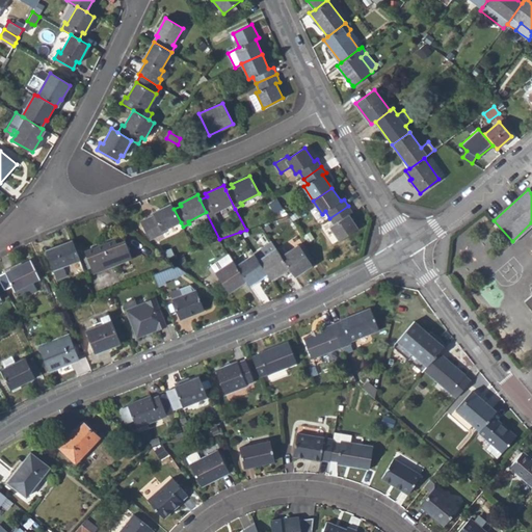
[(151,223),(143,227),(150,240),(163,233),(162,231),(181,222),(174,209),(171,204),(153,213),(155,215),(148,218),(151,223)]
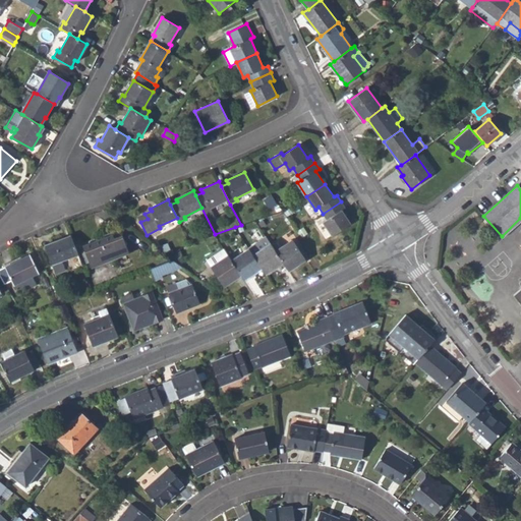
[(346,209),(341,201),(323,214),(327,220),(325,222),(333,235),(351,223),(342,211),(346,209)]
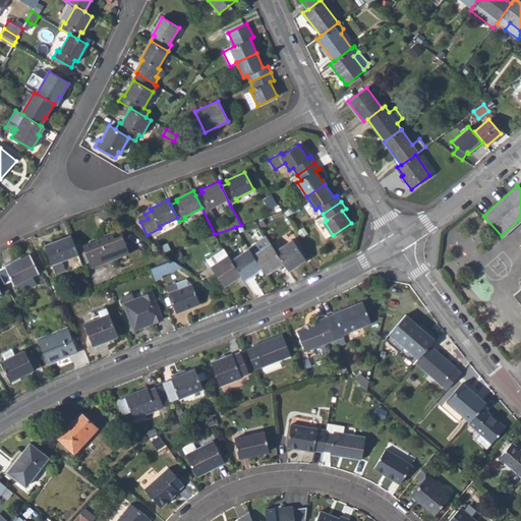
[(137,217),(140,222),(148,219),(145,214),(137,217)]
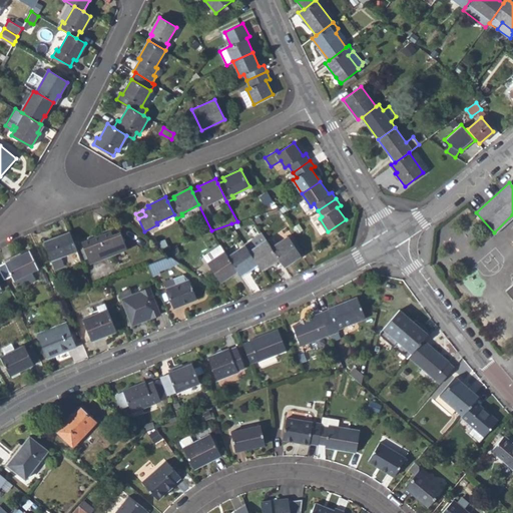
[(83,242),(91,264),(127,248),(120,231),(112,234),(111,231),(83,242)]
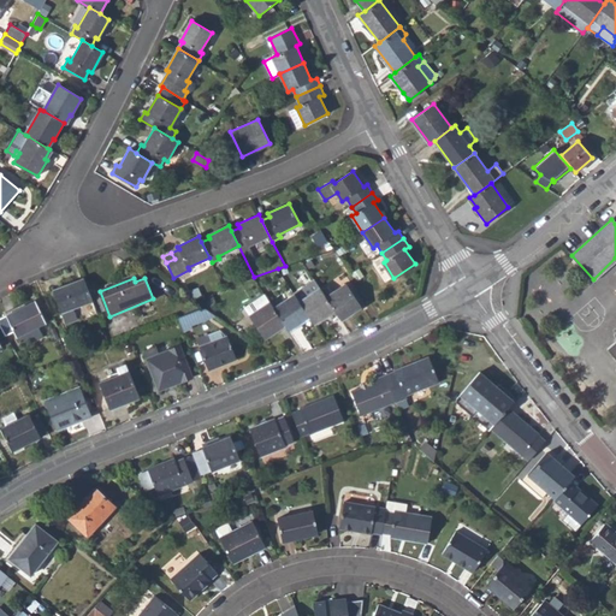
[(92,301),(84,279),(54,290),(65,324),(77,319),(73,308),(78,306),(92,301)]
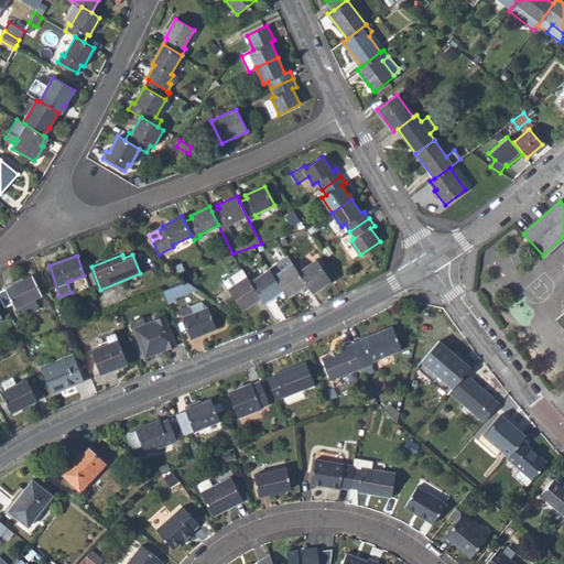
[(270,270),(274,277),(293,264),(289,257),(270,269),(270,270)]
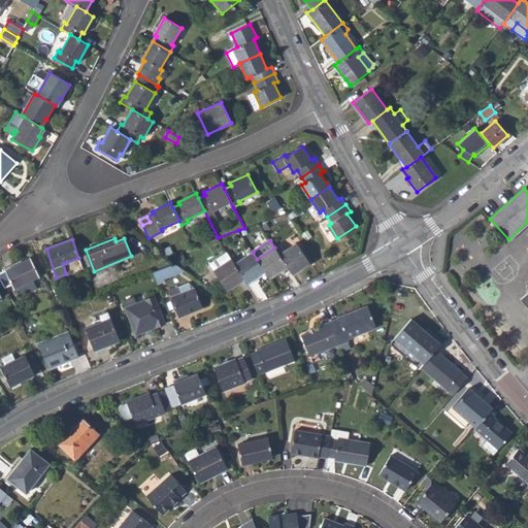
[(297,243),(279,255),(287,266),(293,274),(309,263),(297,243)]
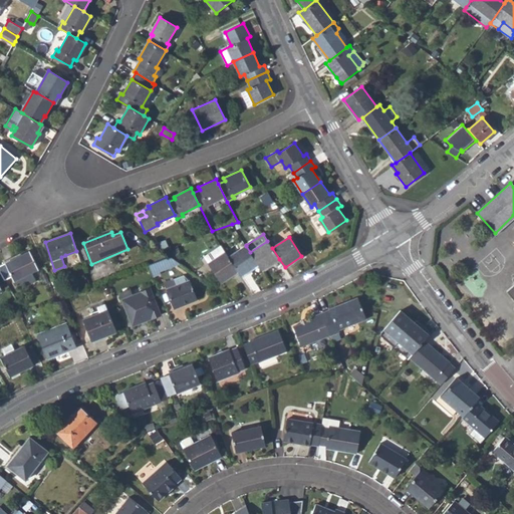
[(262,270),(279,259),(272,248),(267,241),(250,252),(258,264),(262,270)]
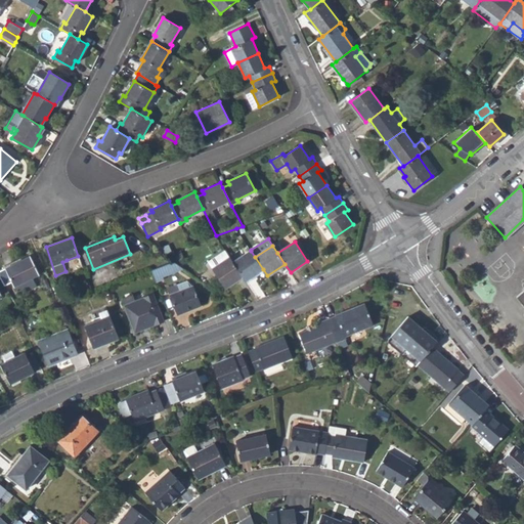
[(208,261),(212,268),(229,256),(225,250),(208,261)]
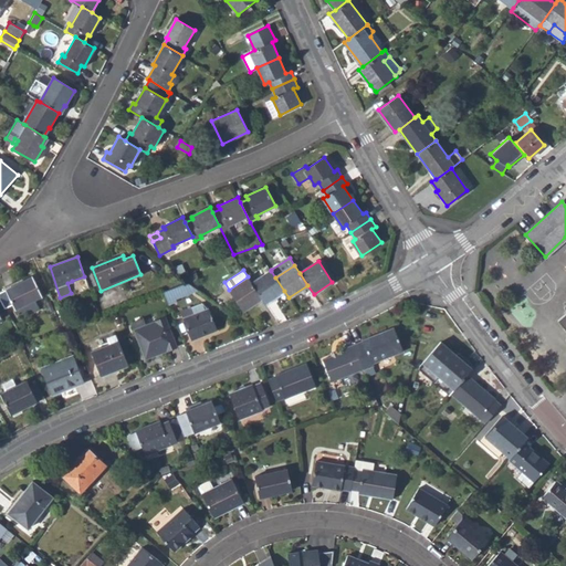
[(265,303),(284,291),(275,278),(271,271),(252,283),(262,299),(265,303)]
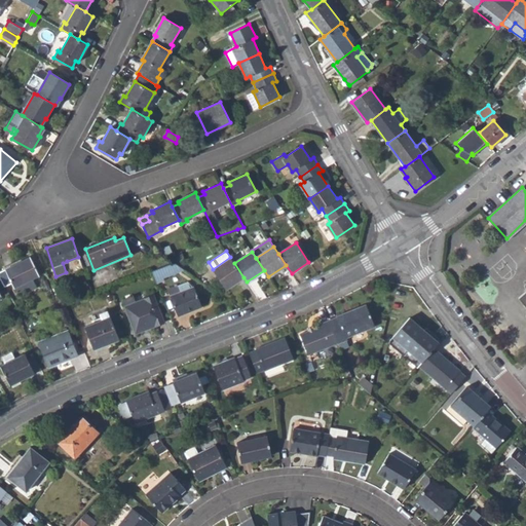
[(6,269),(15,288),(33,278),(39,275),(31,257),(6,269)]
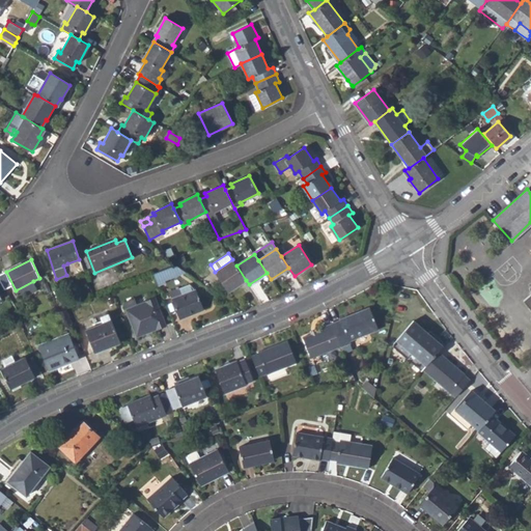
[(79,259),(67,263),(72,275),(83,271),(79,259)]
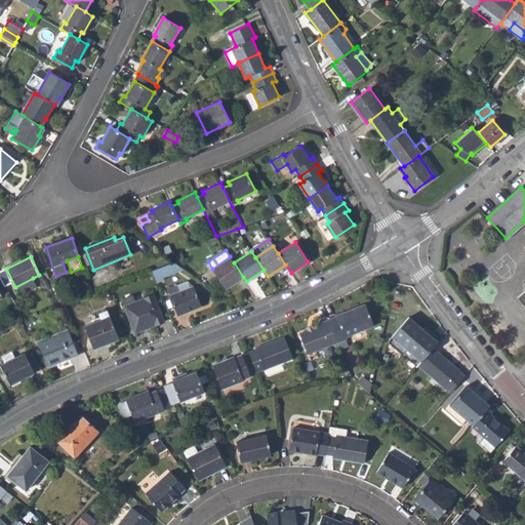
[(230,256),(212,269),(226,288),(243,277),(234,263),(230,256)]
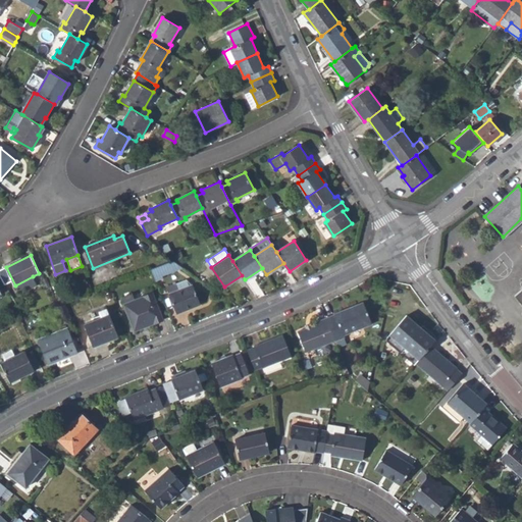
[(160,275),(181,267),(172,260),(150,269),(155,280),(161,277),(160,275)]
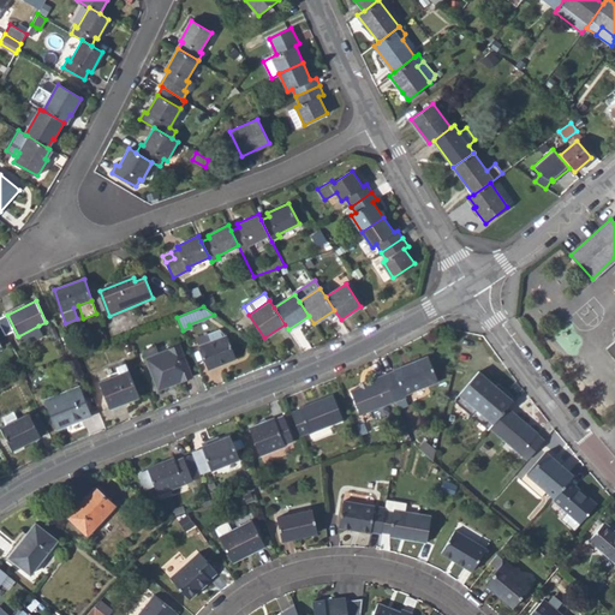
[(18,336),(23,346),(45,336),(39,326),(18,336)]
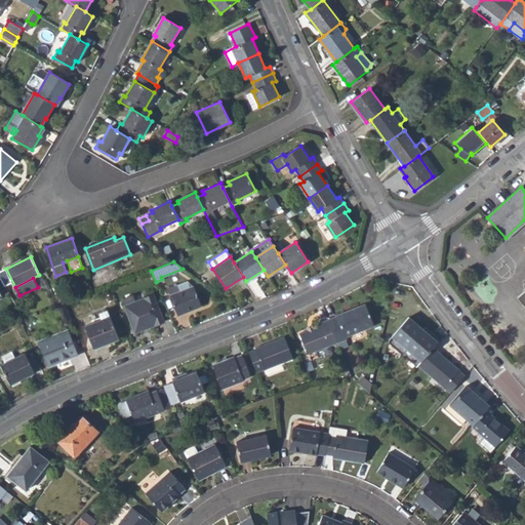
[(192,286),(187,281),(167,289),(177,315),(201,307),(193,286),(192,286)]
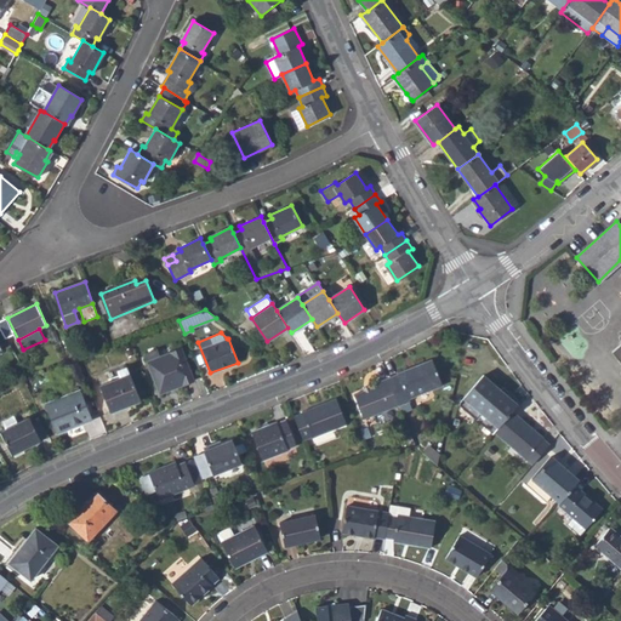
[(144,355),(160,393),(193,380),(181,349),(160,357),(158,351),(144,355)]
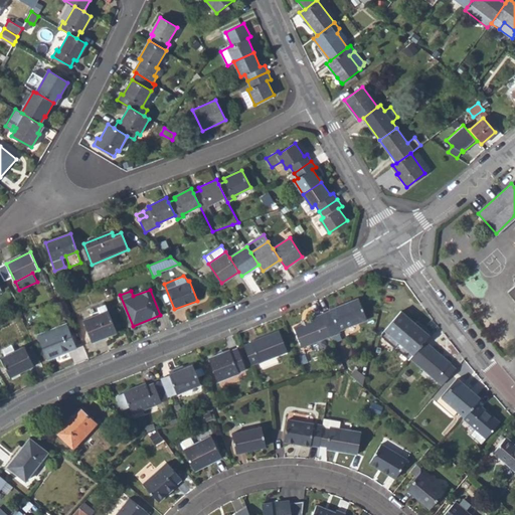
[(331,310),(322,314),(331,335),(339,332),(339,330),(367,318),(359,298),(331,309),(331,310)]
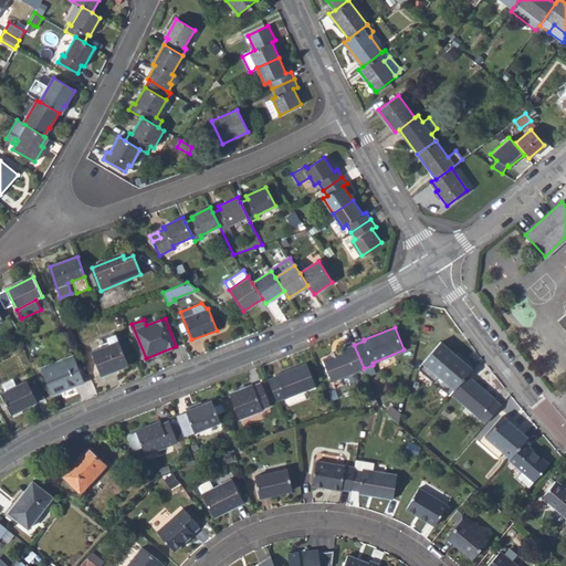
[(108,345),(117,342),(115,335),(106,338),(108,345)]
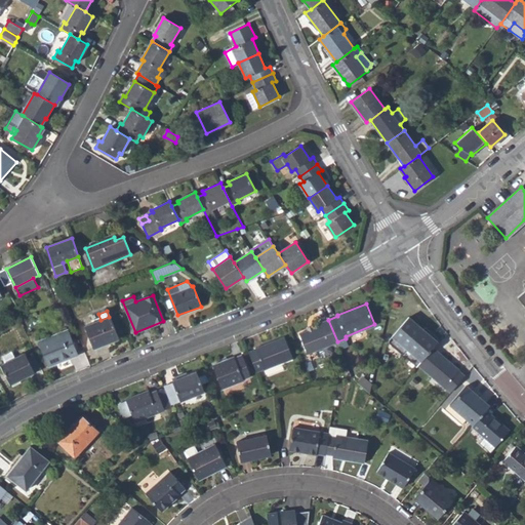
[(84,326),(93,349),(118,338),(110,316),(109,317),(101,320),(84,326)]
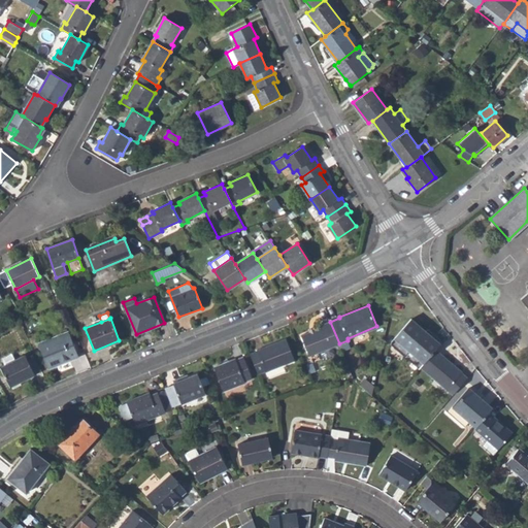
[(395,338),(405,347),(424,363),(436,350),(441,343),(411,319),(395,338)]
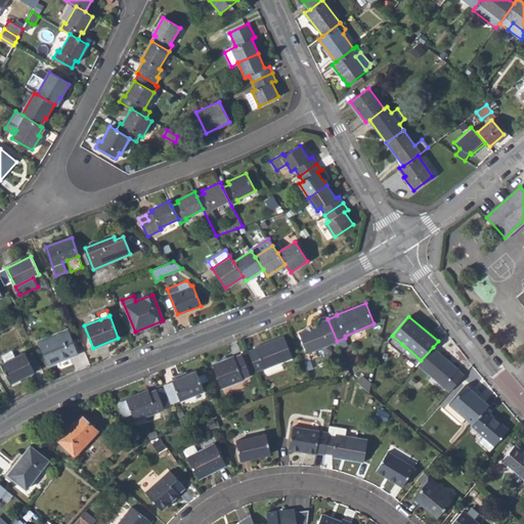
[(307,353),(337,341),(328,319),(328,318),(320,321),(321,323),(299,333),(307,353)]
